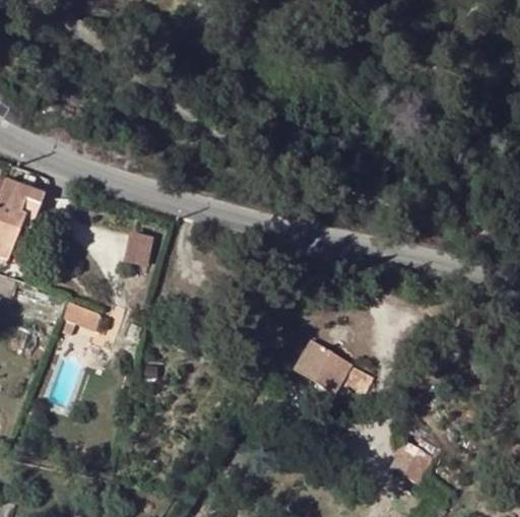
[(0,258),(7,261),(21,227),(29,230),(44,195),(4,180),(0,190),(0,258)]
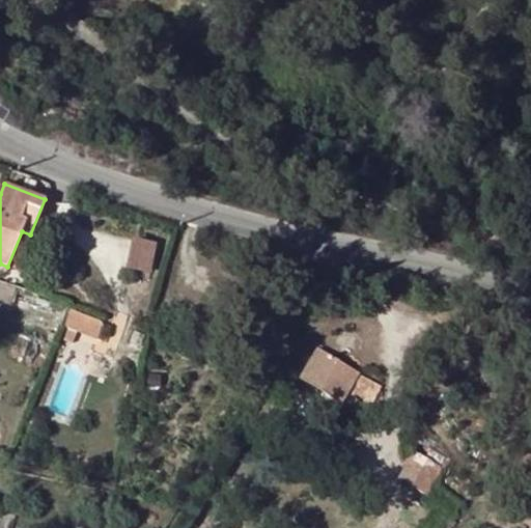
[(132,235),(124,267),(149,272),(157,242),(132,235)]
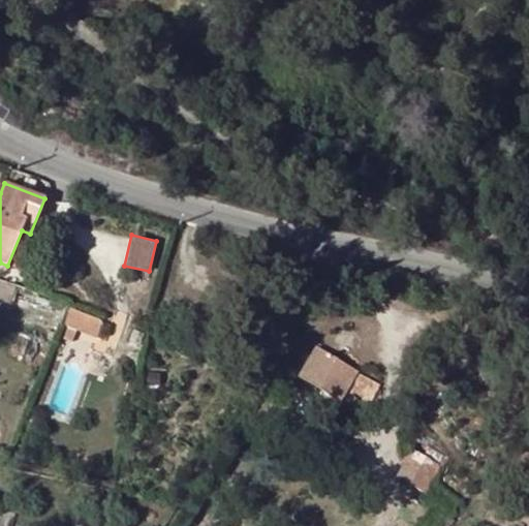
[(16,285),(0,280),(0,298),(10,302),(16,285)]
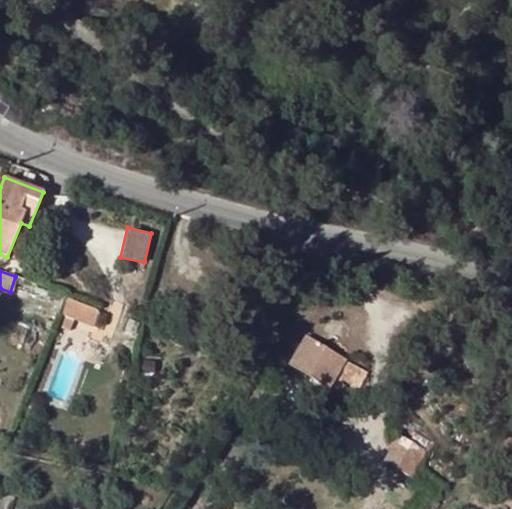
[(68,296),(62,313),(75,318),(95,324),(101,308),(68,296)]
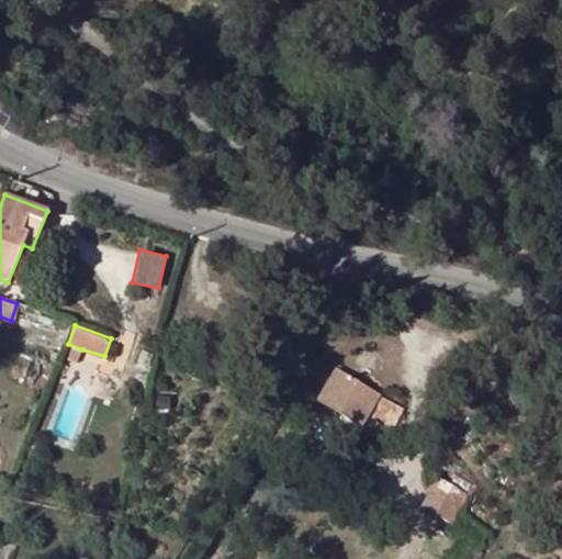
[(78,360),(82,349),(68,344),(65,355),(78,360)]
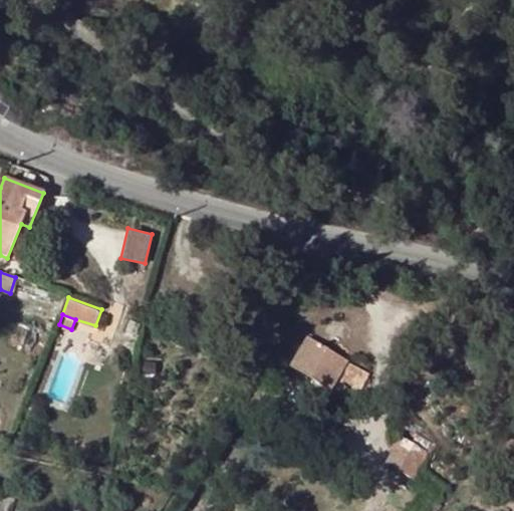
[(347,358),(308,336),(291,364),(331,387),(347,358)]
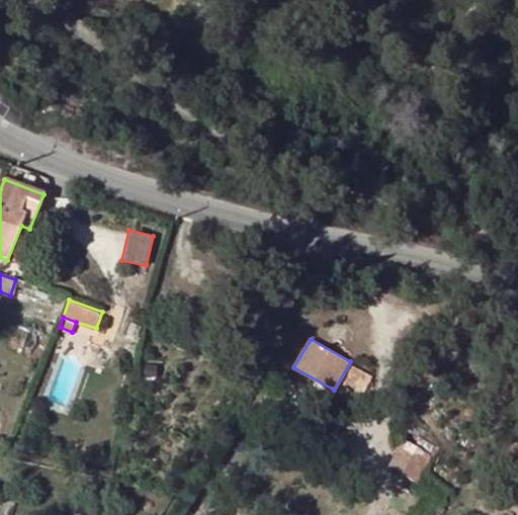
[(372,376),(353,365),(343,383),(362,394),(372,376)]
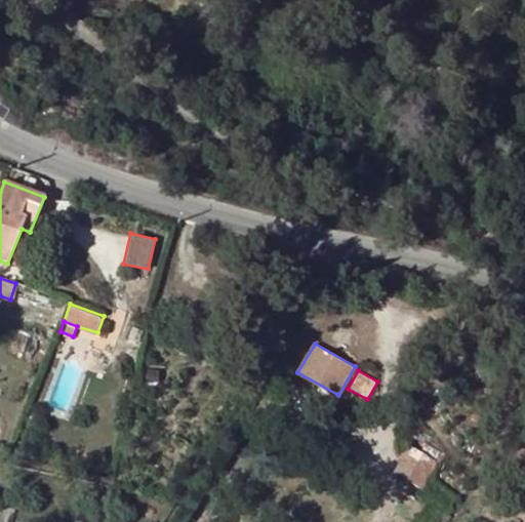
[(437,459),(442,451),(427,443),(422,451),(437,459)]
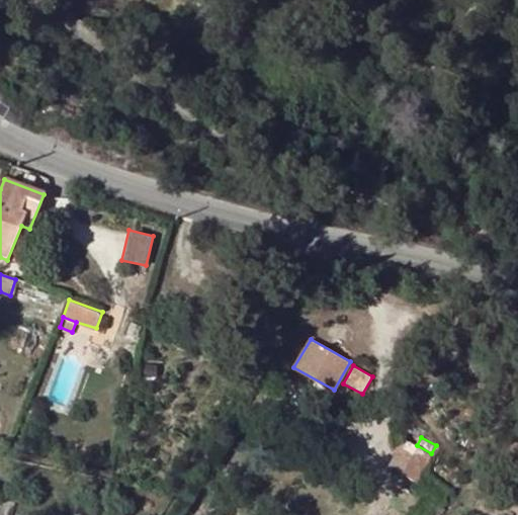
[(390,465),(417,480),(431,453),(417,445),(405,438),(390,465)]
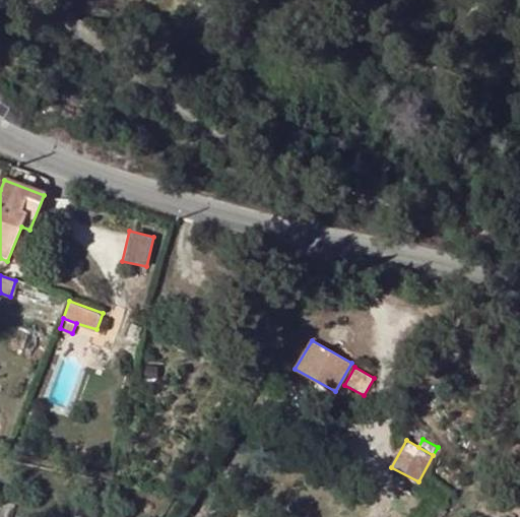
[(424,516),(444,516),(449,513),(440,503),(424,516)]
